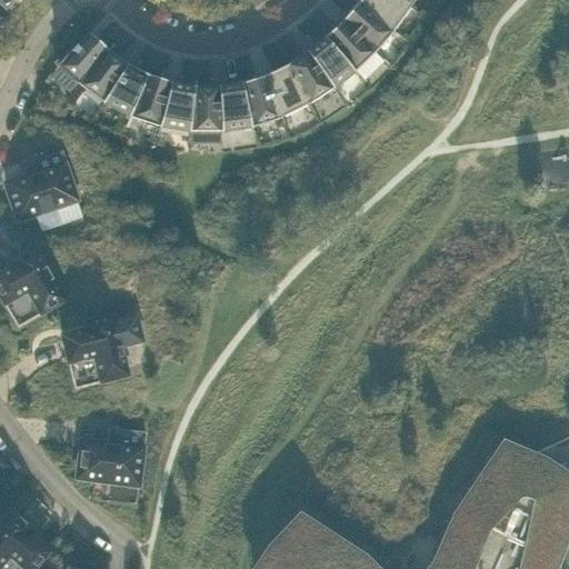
[(0,0),(0,3),(5,9),(15,0),(0,0)]
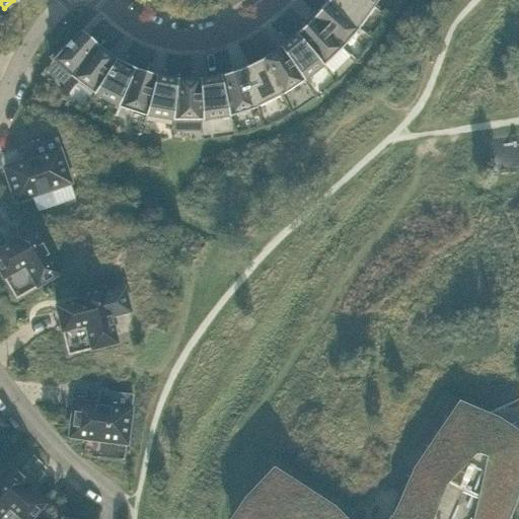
[(359,28),(374,7),(363,0),(327,0),(326,2),(359,28)]
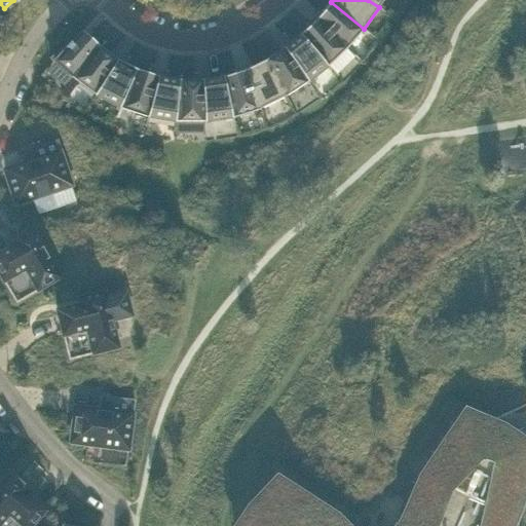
[(346,48),(364,29),(331,2),(316,20),(346,48)]
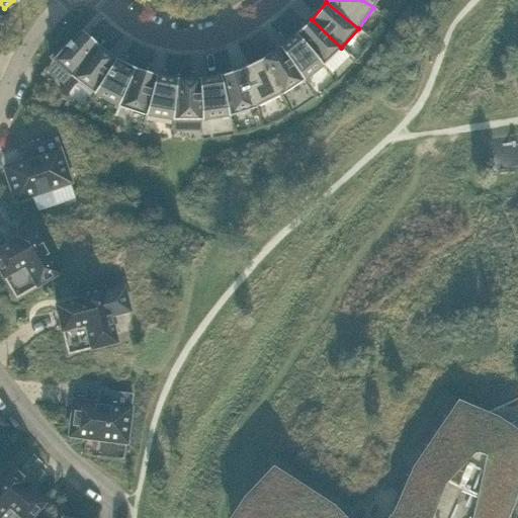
[(323,65),(341,48),(312,19),(296,33),(323,65)]
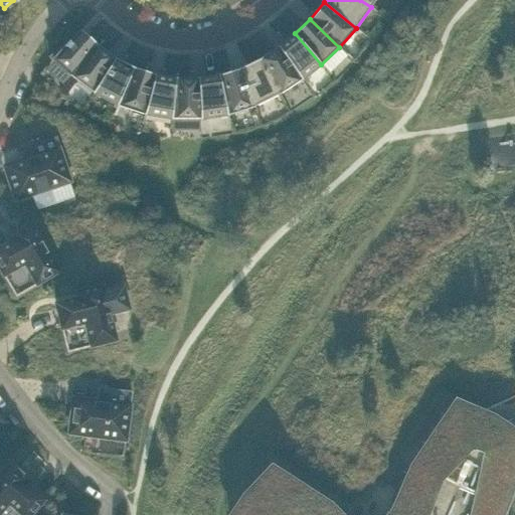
[(70,75),(97,45),(80,30),(65,45),(49,57),(55,66),(58,65),(70,75)]
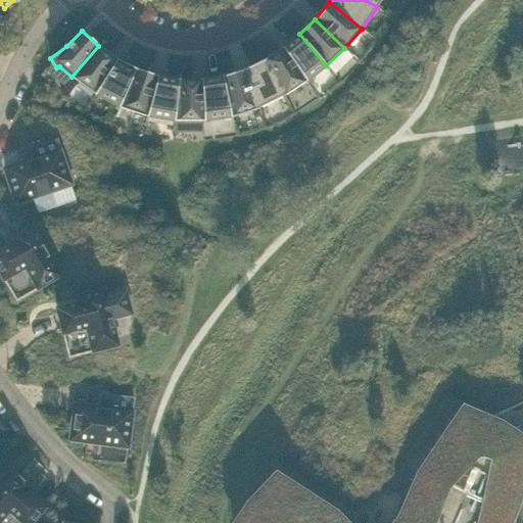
[(305,82),(326,65),(299,34),(282,48),(305,82)]
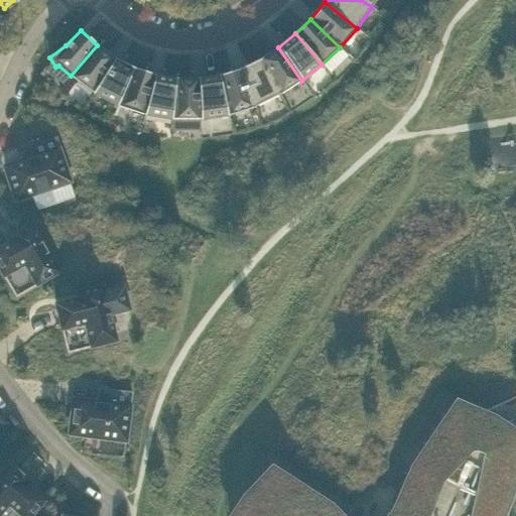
[(115,58),(97,45),(71,76),(93,93),(115,58)]
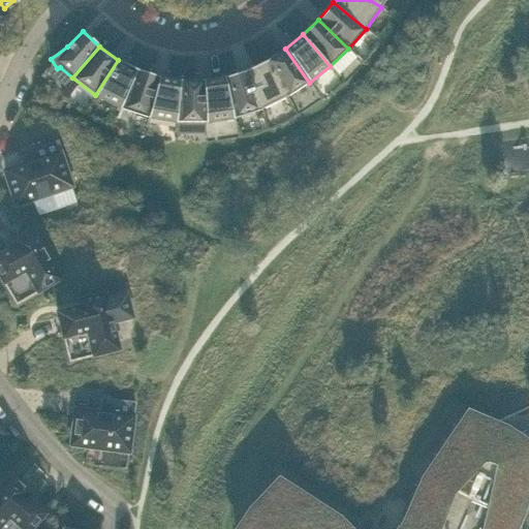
[(287,97),(309,83),(285,49),(267,61),(287,97)]
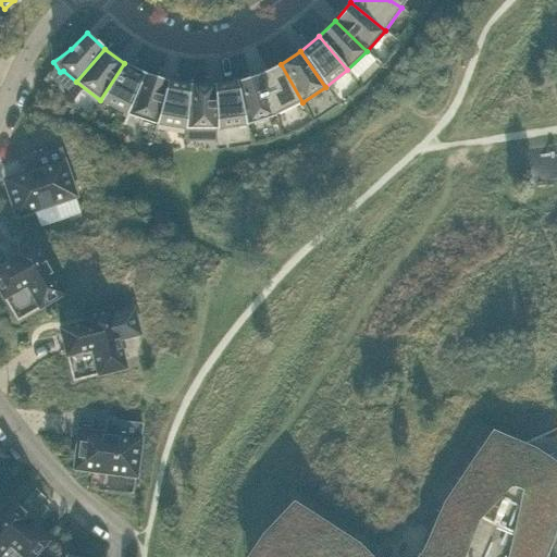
[(145,74),(124,63),(100,100),(127,114),(145,74)]
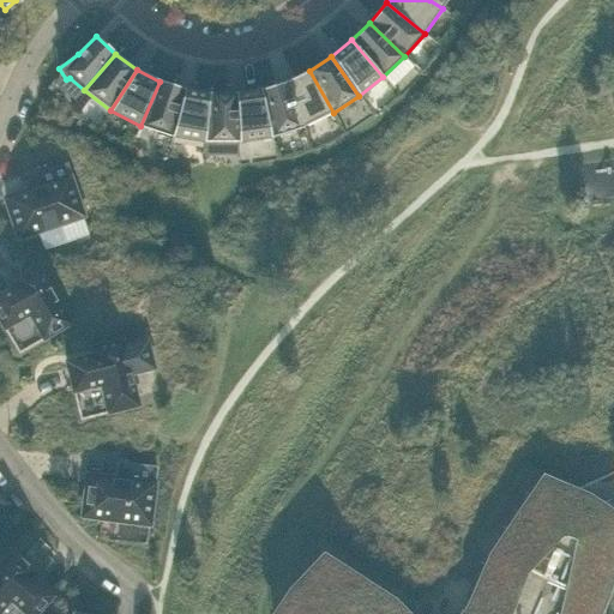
[(304,127),(333,113),(309,71),(286,82),(304,127)]
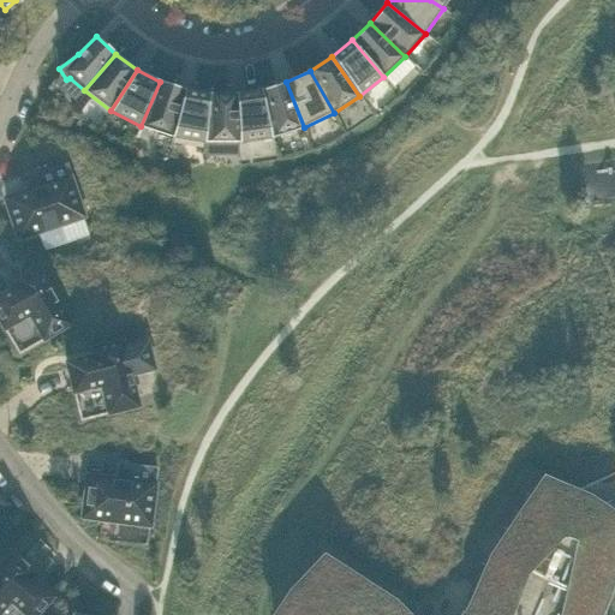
[(173,137),(185,89),(160,82),(141,126),(173,137)]
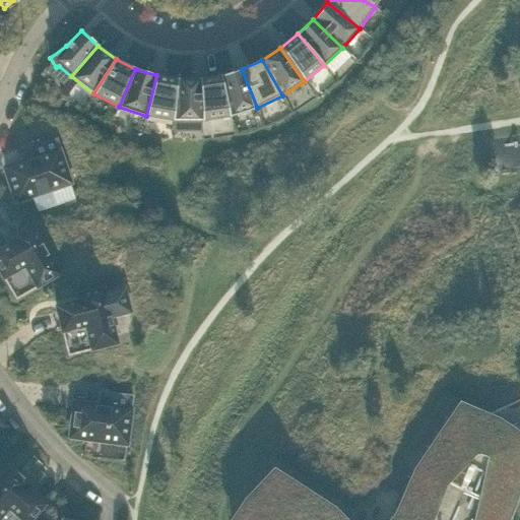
[(231,116),(257,108),(242,69),(221,76),(231,116)]
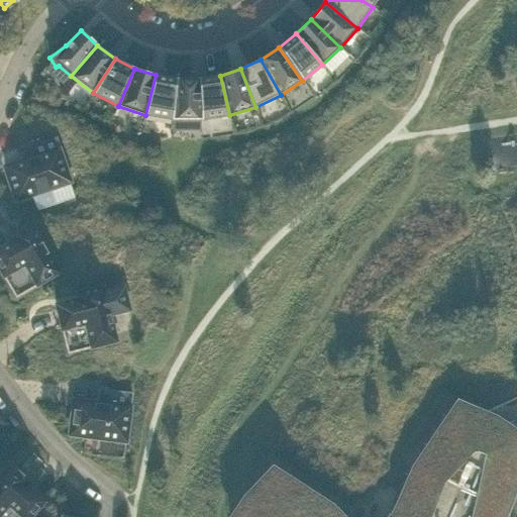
[(173,119),(177,79),(156,75),(145,115),(173,119)]
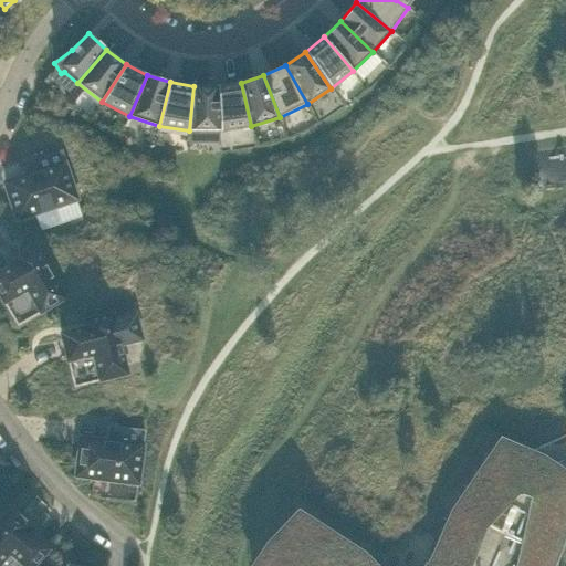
[(220,130),(251,126),(241,83),(217,86),(220,130)]
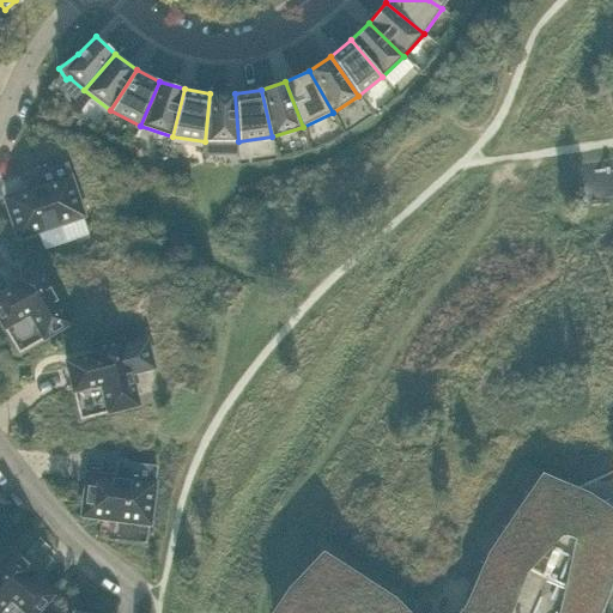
[(238,141),(235,93),(210,93),(205,141),(238,141)]
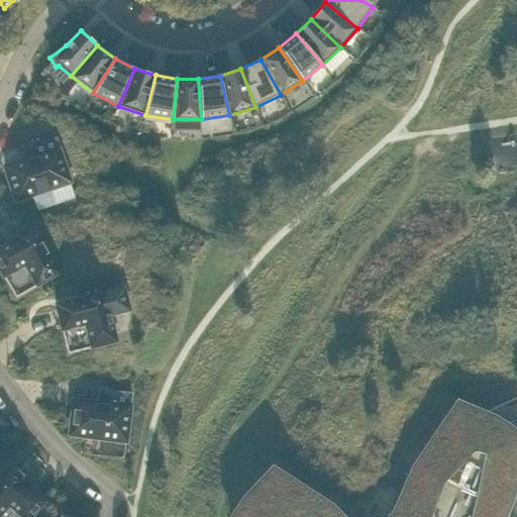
[(31,195),(70,182),(59,148),(42,154),(5,167),(16,200),(31,195)]
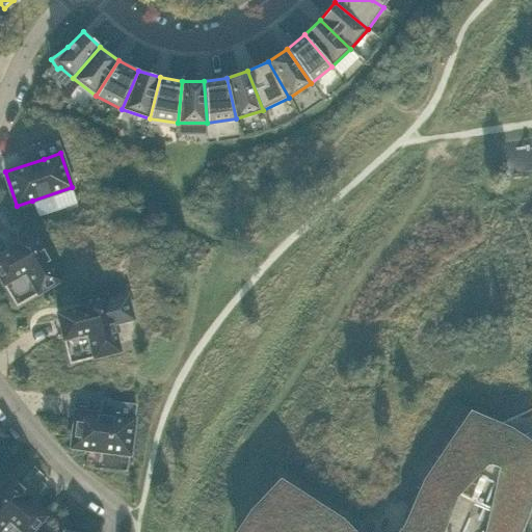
[(0,256),(0,277),(7,291),(17,306),(61,281),(32,230),(28,232),(8,243),(12,249),(0,256)]
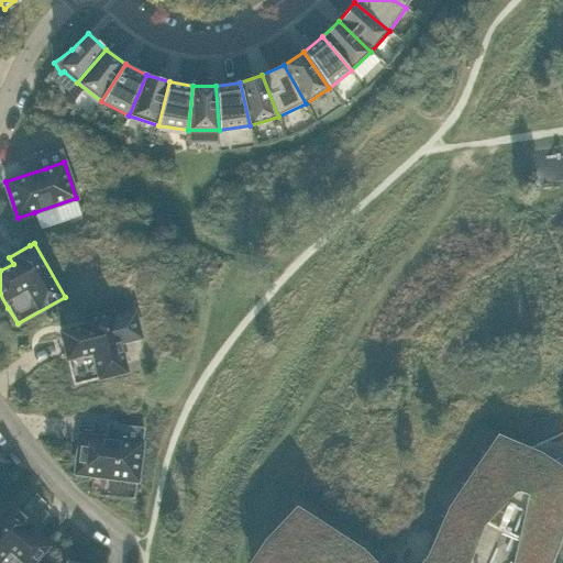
[(94,353),(95,360),(100,378),(128,372),(120,343),(141,338),(135,312),(113,318),(112,312),(87,318),(89,324),(61,332),(67,360),(94,353)]
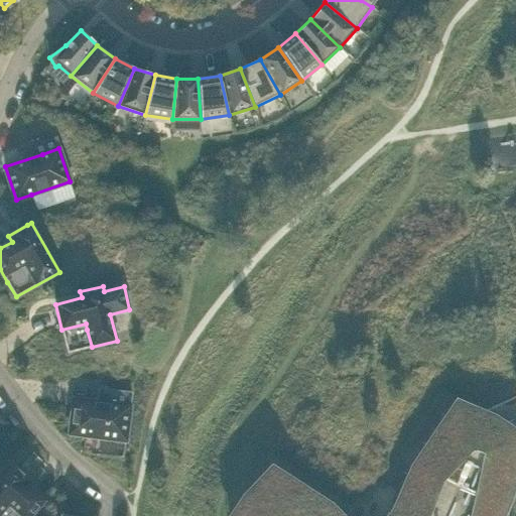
[(106,389),(99,388),(97,402),(83,400),(74,399),(73,408),(70,433),(83,435),(126,440),(132,392),(106,389)]
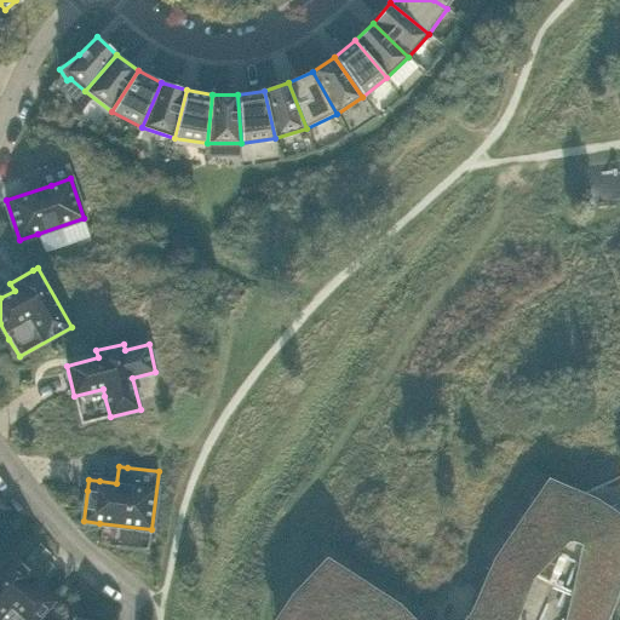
[(601,528),(596,526),(590,524),(578,498),(580,497),(549,482),(547,486),(497,561),(472,615),(468,619),(408,619),(397,608),(327,562),(294,596),(277,619),(608,619),(616,602),(619,589),(619,535),(619,524),(619,520),(601,528)]
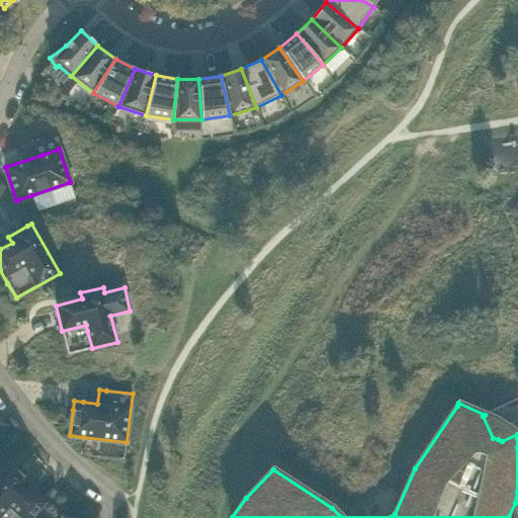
[(29,483),(10,465),(0,477),(0,517),(30,517),(44,504),(25,488),(29,483)]
